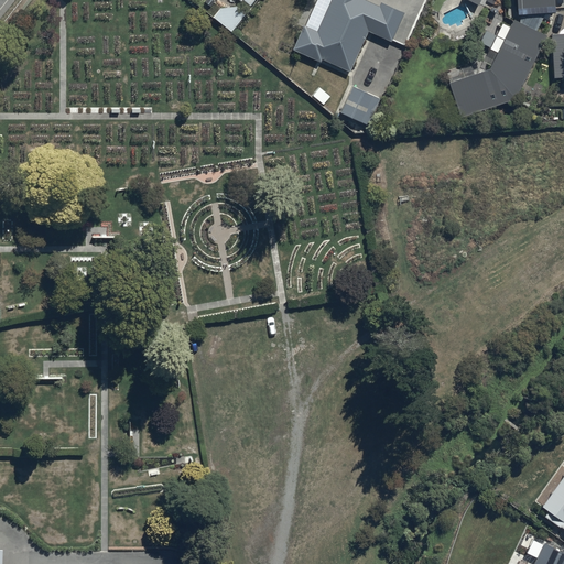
[(328,0),(316,31),(302,24),(292,50),(321,62),(322,58),(349,71),(367,31),(391,41),(403,12),(380,1),(378,6),(366,0),(328,0)]
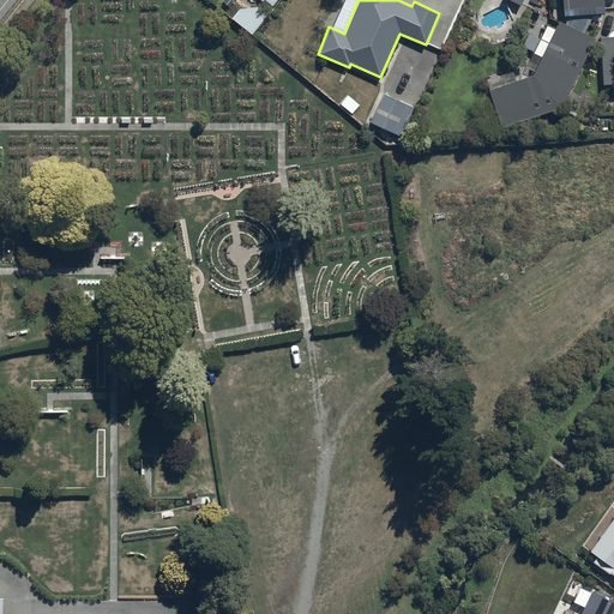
[(603,13),(602,0),(561,0),(564,13),(558,23),(549,18),(524,67),(486,79),(501,127),(560,108),(594,38),(583,32),(593,14),(603,13)]
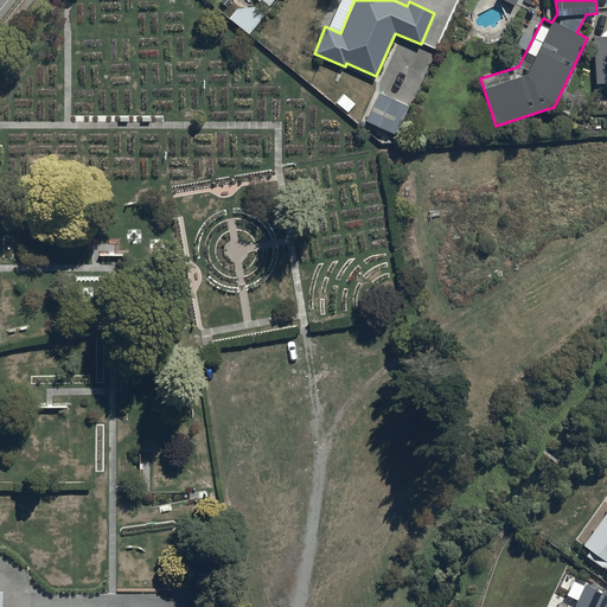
[(256,7),(236,8),(228,18),(248,33),(263,13),(256,7)]
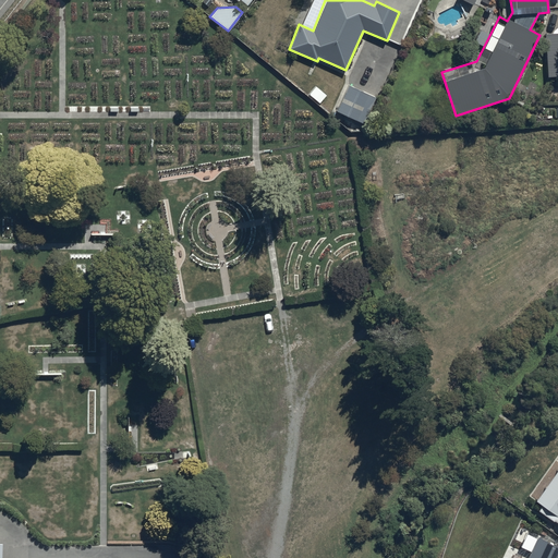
[(557,33),(544,34),(547,76),(557,75),(557,33)]
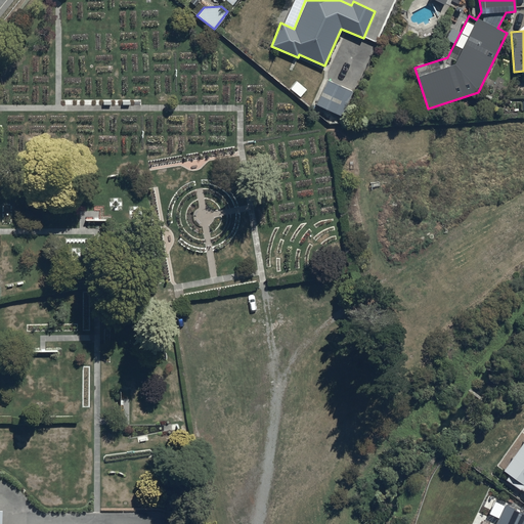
[(342,116),(352,91),(326,80),(315,104),(342,116)]
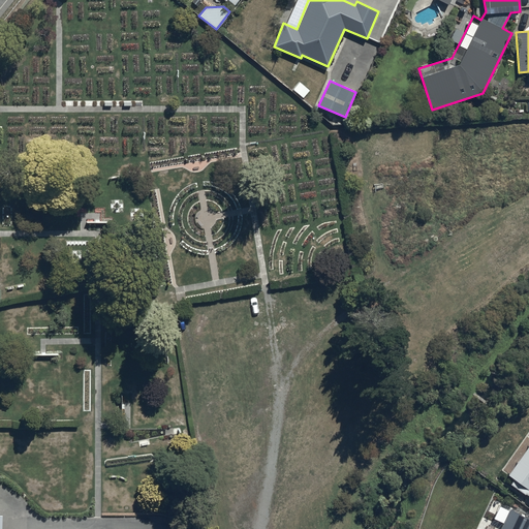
[(528,444),(528,445),(508,474),(514,478),(510,484),(524,494),(525,493),(528,496),(528,499),(526,504),(528,506),(528,444)]
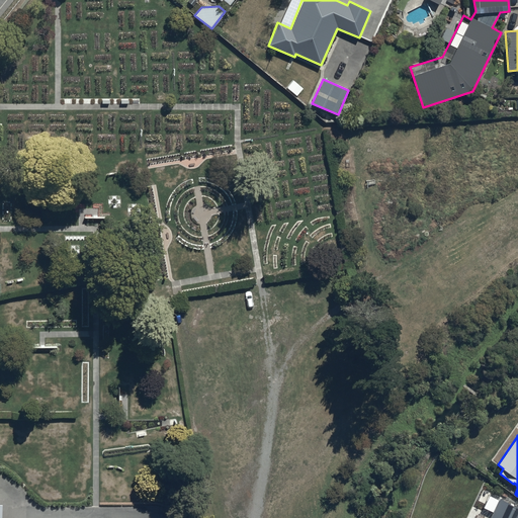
[(517,517),(517,506),(501,499),(502,497),(484,489),(478,501),(476,500),(466,517),(517,517)]
